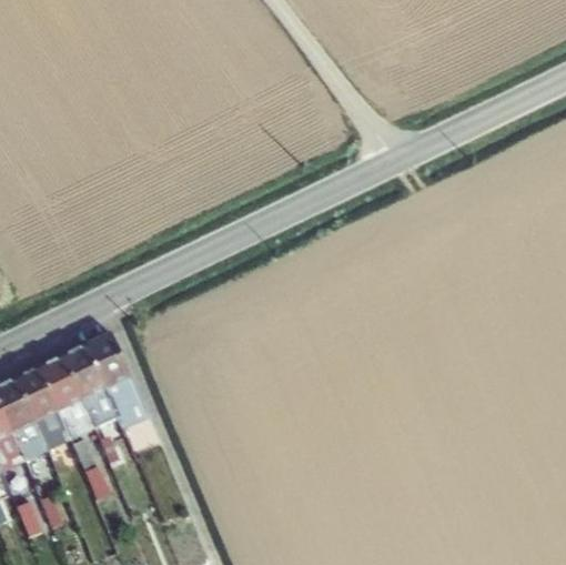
[(121,429),(148,417),(110,331),(86,343),(87,345),(105,389),(109,396),(111,395),(120,415),(117,416),(121,429)]
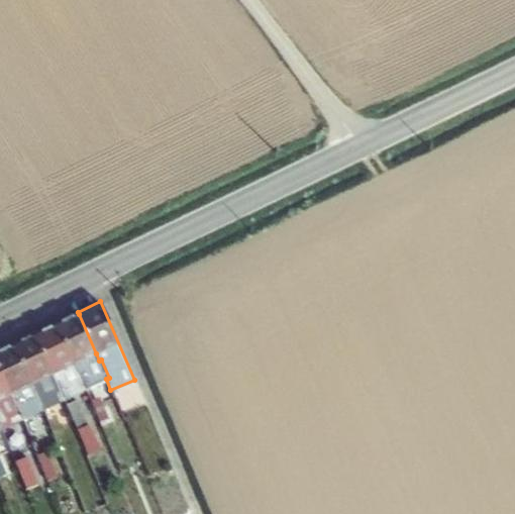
[(96,353),(79,314),(74,317),(73,315),(61,321),(63,323),(58,325),(86,389),(106,379),(109,378),(101,360),(99,361),(96,353)]
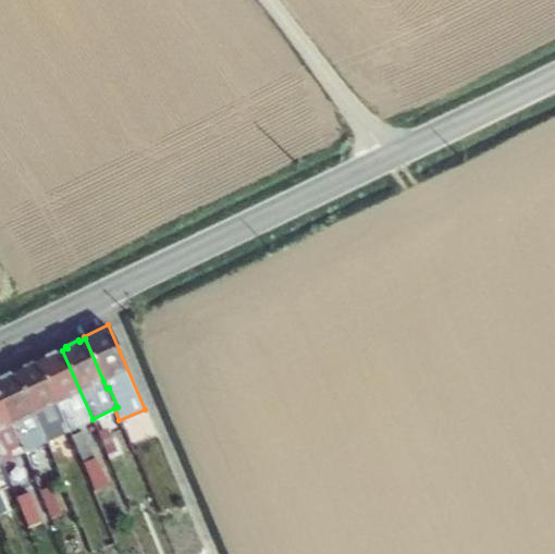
[(93,419),(62,351),(57,353),(54,351),(44,356),(45,358),(39,361),(69,430),(93,419)]
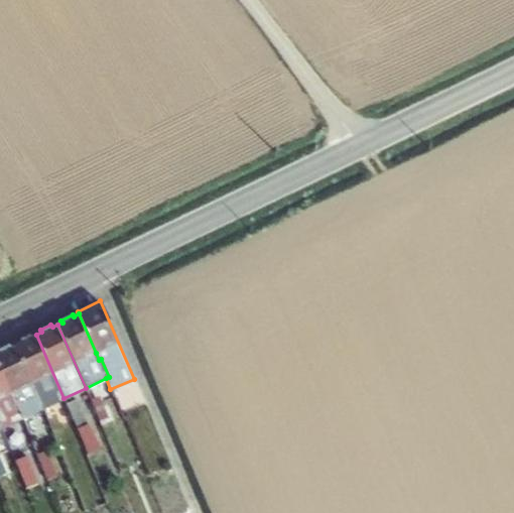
[(16,345),(43,408),(63,399),(63,398),(36,335),(30,338),(29,336),(20,340),(21,342),(16,345)]
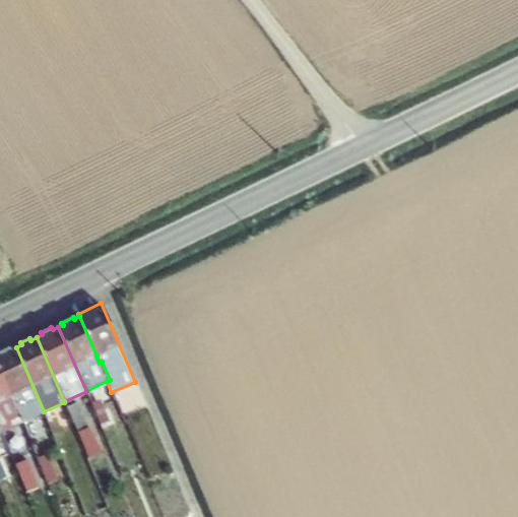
[(0,368),(23,422),(44,411),(16,347),(10,350),(9,347),(0,352),(0,368)]
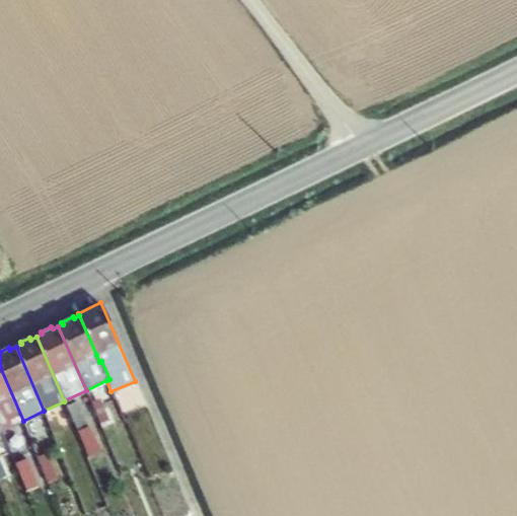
[(23,421),(0,367),(0,428),(1,431),(23,421)]
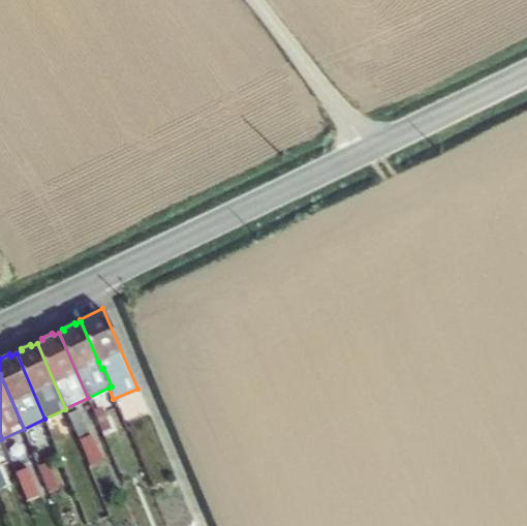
[(111,426),(101,404),(93,408),(101,430),(111,426)]
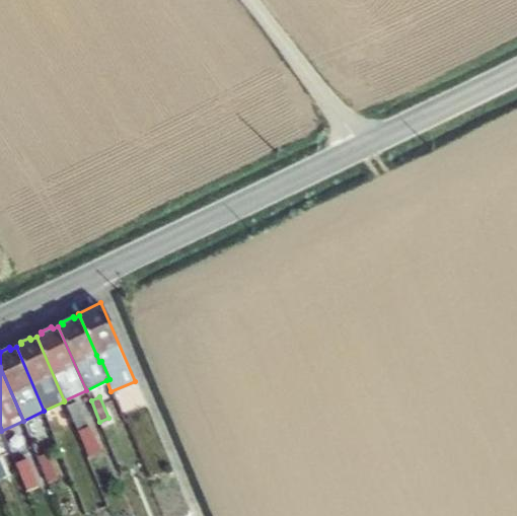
[(78,399),(67,406),(77,430),(88,426),(78,399)]
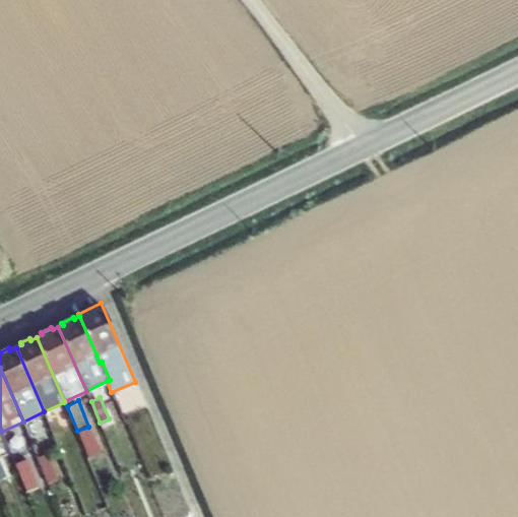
[(88,427),(77,431),(88,456),(101,452),(95,438),(88,427)]
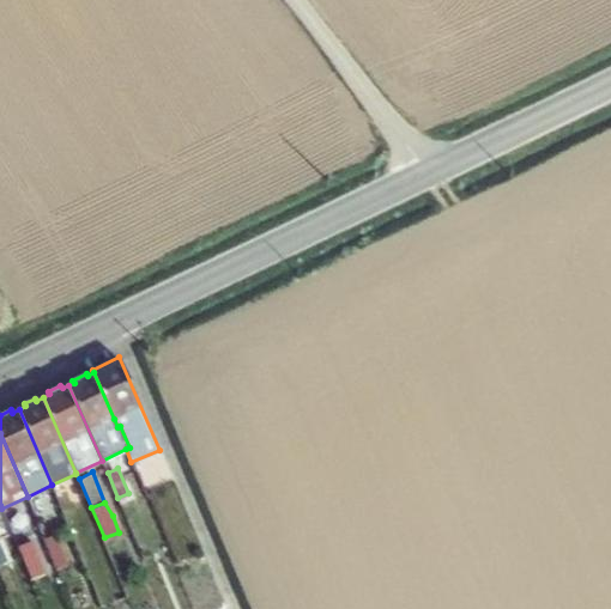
[(55,533),(43,539),(56,568),(68,564),(55,533)]
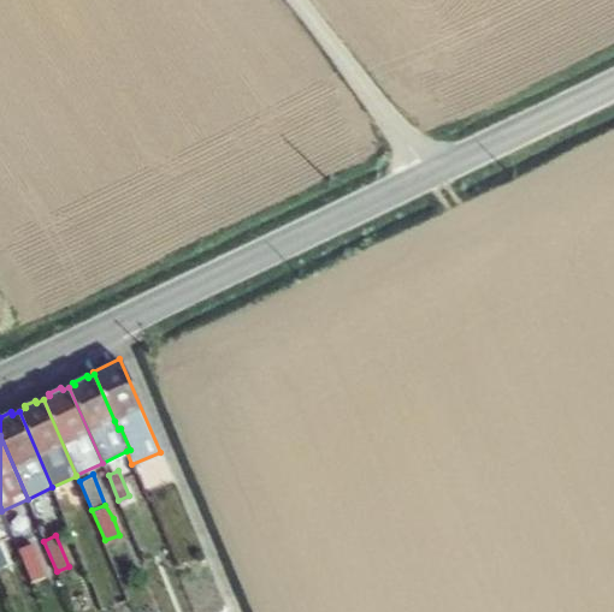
[(31,541),(17,548),(30,582),(46,575),(31,541)]
